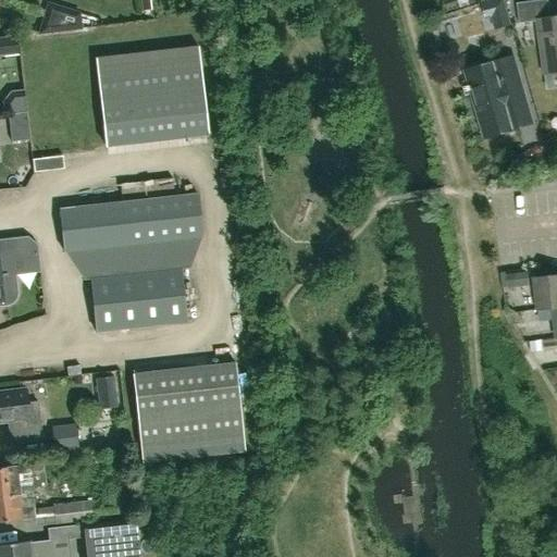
[(509,23),(504,3),(503,0),(491,0),(481,3),(483,10),(492,8),(496,26),(509,23)]
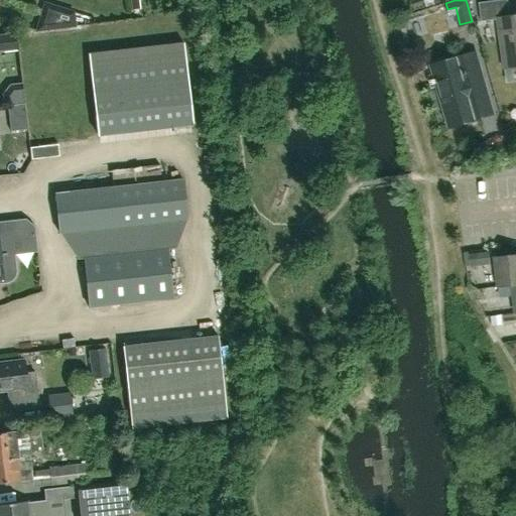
[(504,69),(515,67),(515,16),(510,17),(507,0),(480,4),(482,21),(498,19),(504,69)]
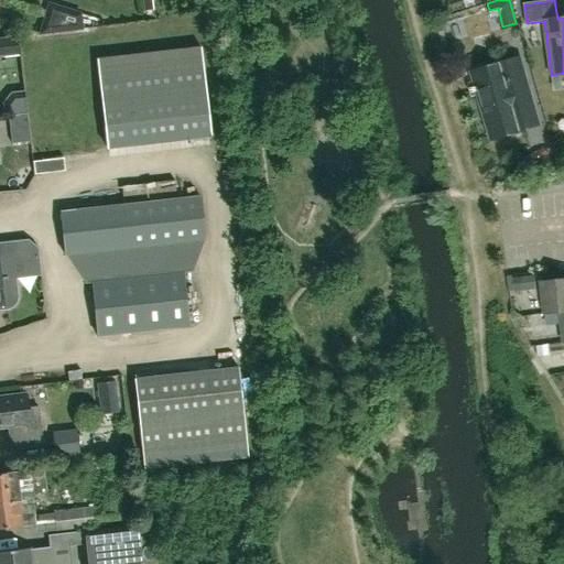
[(491,139),(524,130),(539,126),(520,58),(473,72),(491,139)]
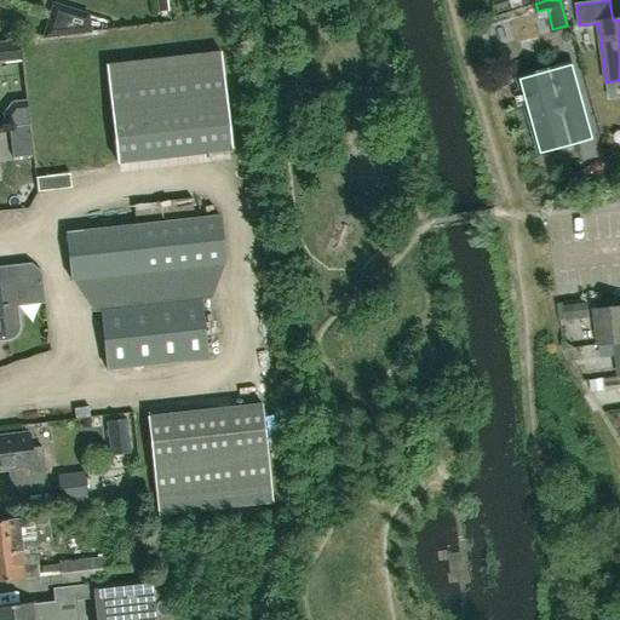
[(72,187),(70,172),(36,177),(38,191),(72,187)]
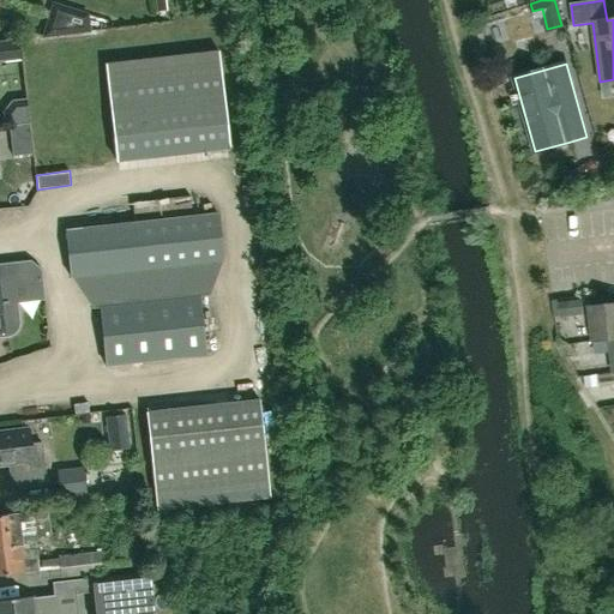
[(152,212),(154,221),(66,230),(66,229),(65,229),(71,277),(71,276),(223,260),(218,214),(191,217),(188,197),(131,203),(132,215),(152,212)]
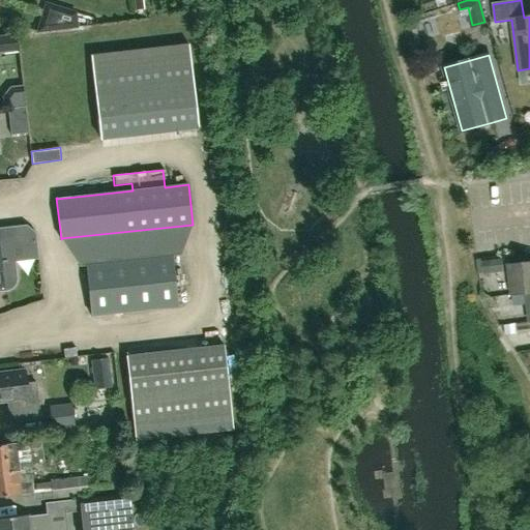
[(17,278),(15,262),(38,259),(35,232),(26,225),(0,228),(0,291),(7,291),(12,288),(16,284),(17,278)]
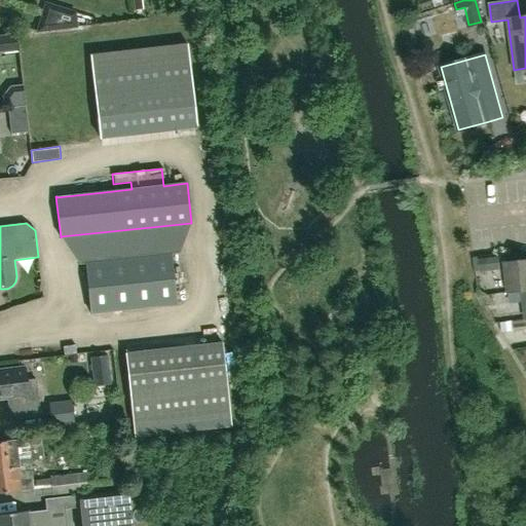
[(89,313),(176,304),(170,254),(84,263),(89,313)]
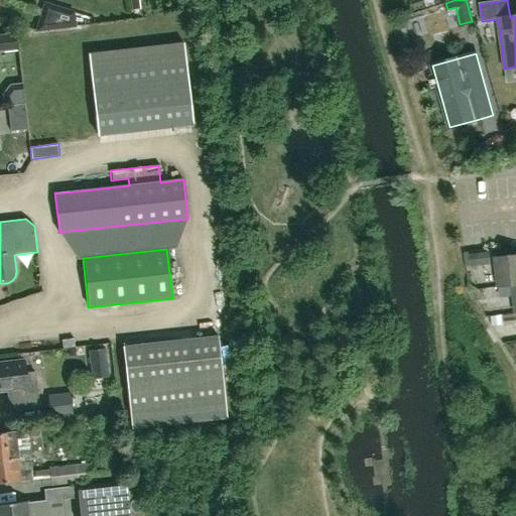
[(515,284),(515,255),(495,258),(498,287),(511,285),(515,284)]
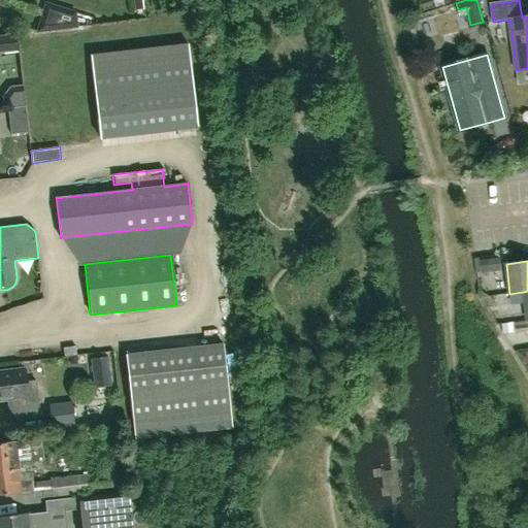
[(133,438),(232,428),(223,343),(125,354),(133,438)]
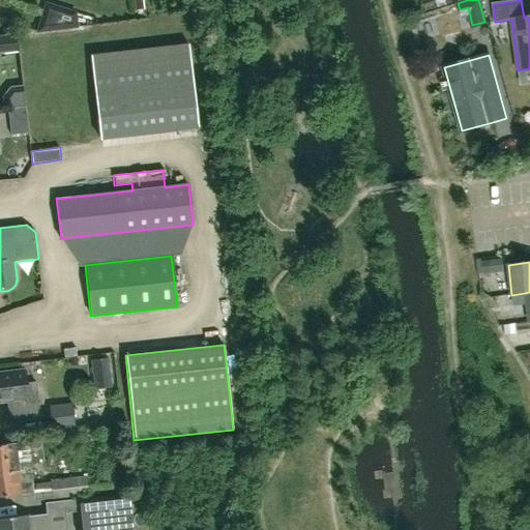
[(36,382),(26,383),(24,372),(0,374),(0,402),(8,401),(10,421),(40,418),(36,382)]
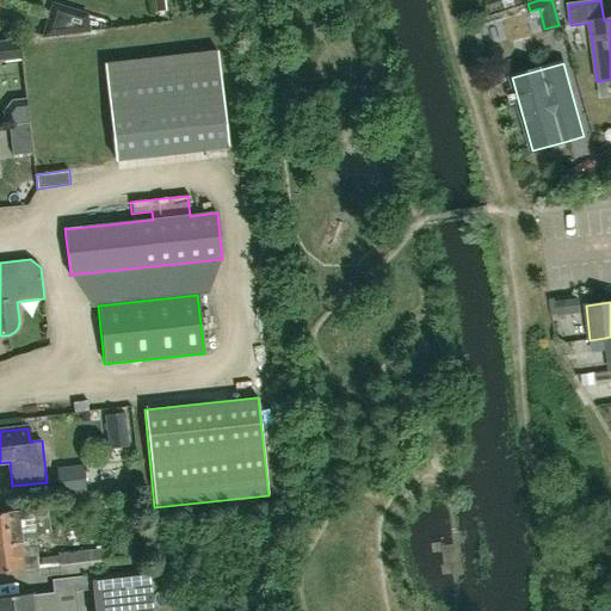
[(86,492),(86,488),(84,464),(56,467),(59,495),(86,492)]
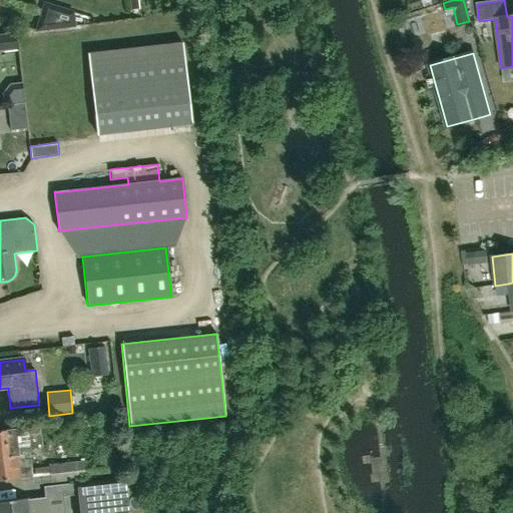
[(26,427),(15,429),(0,430),(0,480),(31,477),(26,427)]
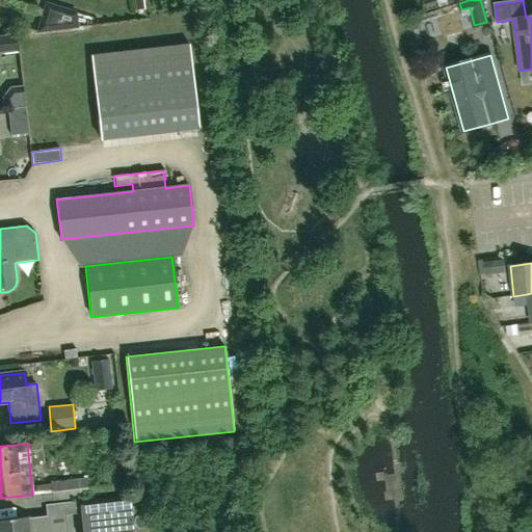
[(91,477),(77,479),(50,481),(52,501),(79,498),(94,496),(121,493),(118,475),(91,477)]
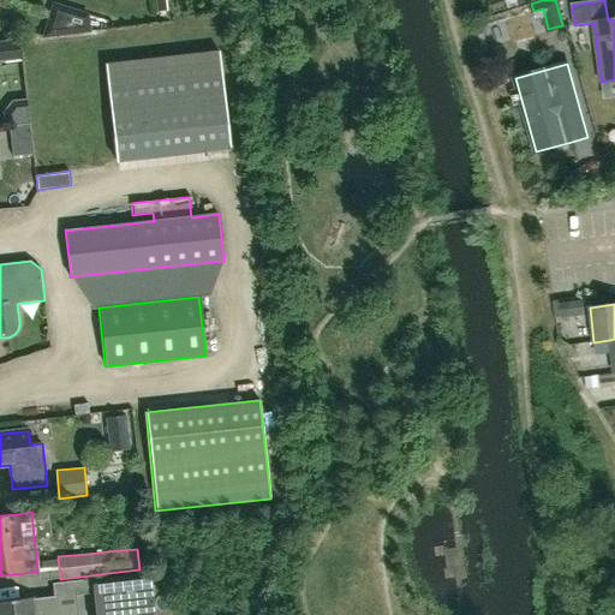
[(153,614),(149,573),(91,580),(95,614),(153,614)]
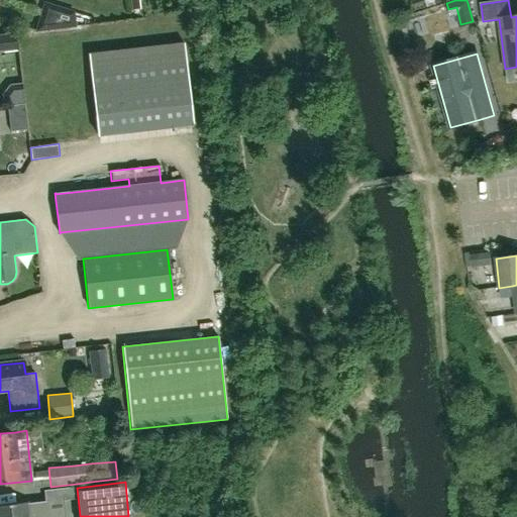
[(0,505),(0,516),(48,516),(47,503),(27,505),(26,503),(0,505)]
